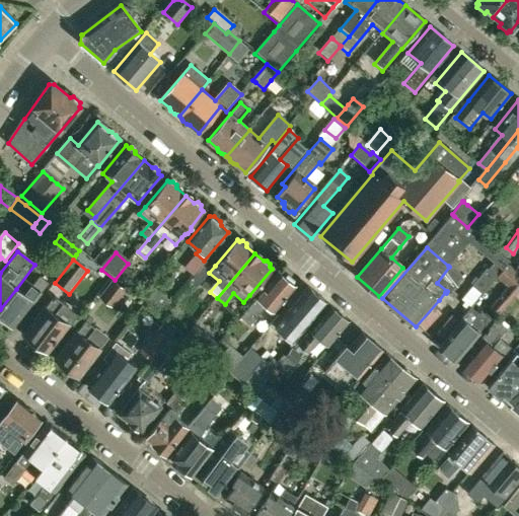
[(500,315),(518,293),(518,292),(518,275),(507,266),(500,275),(512,285),(492,308),(500,315)]
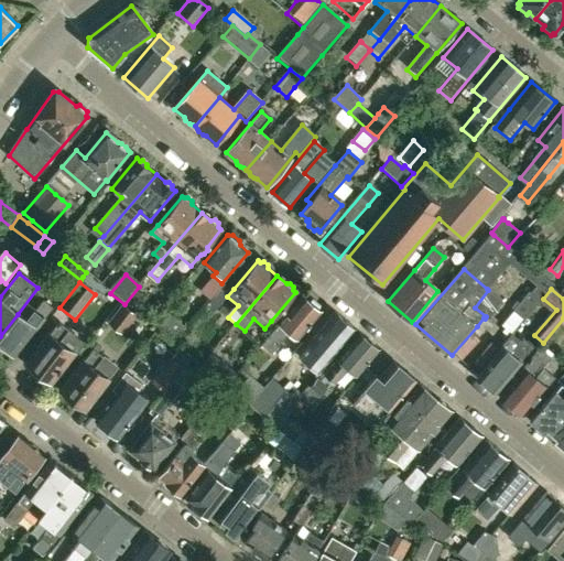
[(228,298),(220,292),(206,309),(214,315),(228,298)]
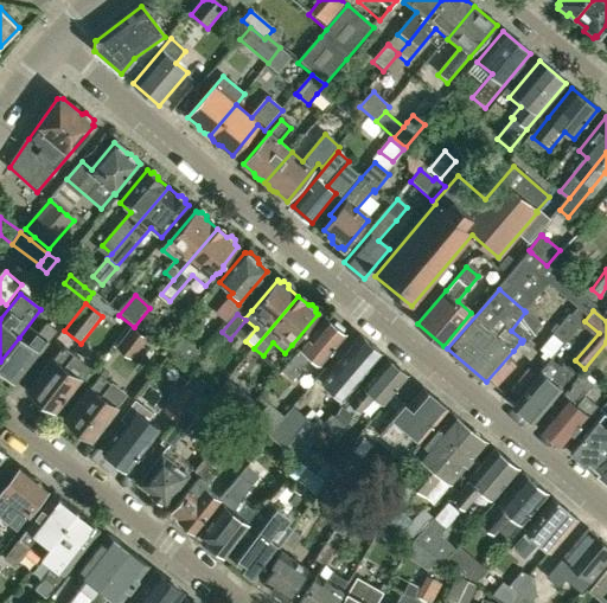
[(326,320),(282,372),(293,382),(312,358),(320,365),(345,337),(326,320)]
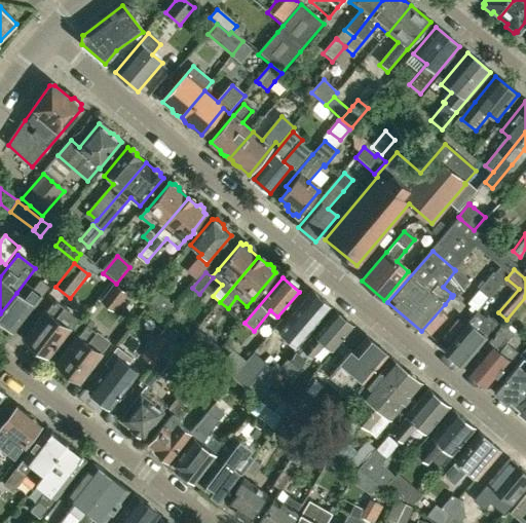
[(0,313),(0,320),(14,332),(48,289),(40,282),(26,300),(16,293),(0,313)]
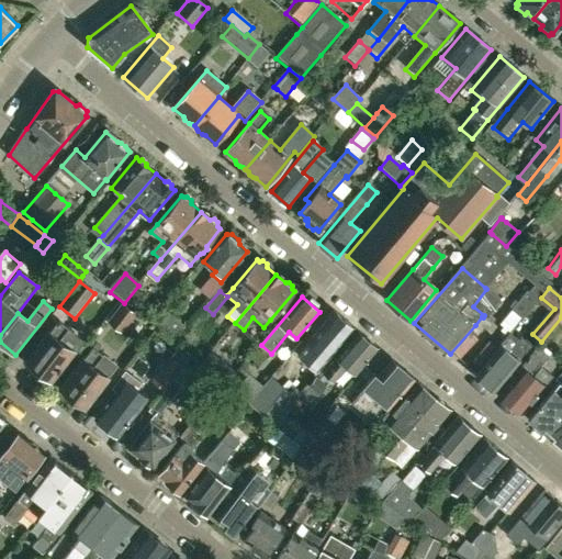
[(109,325),(121,335),(136,314),(124,304),(109,325)]
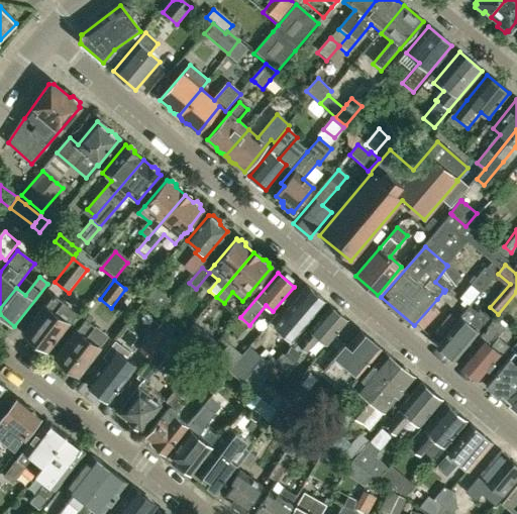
[(153,283),(139,300),(160,316),(173,299),(153,283)]
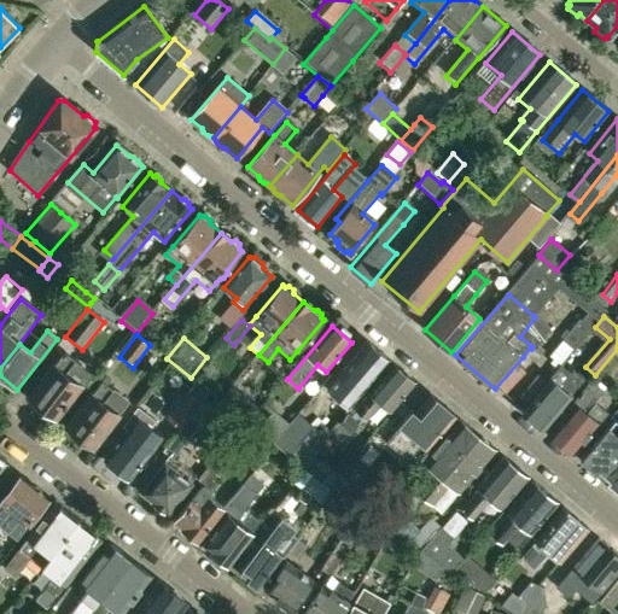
[(368,344),(328,391),(350,408),(389,362),(368,344)]
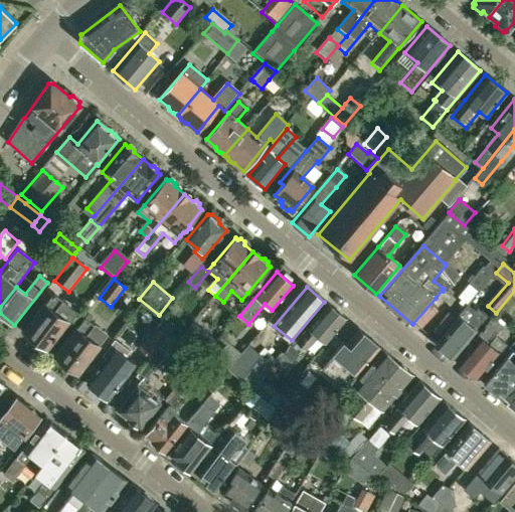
[(73,315),(60,306),(63,302),(53,295),(45,306),(44,306),(24,332),(35,341),(33,343),(41,350),(44,347),(46,349),(73,315)]
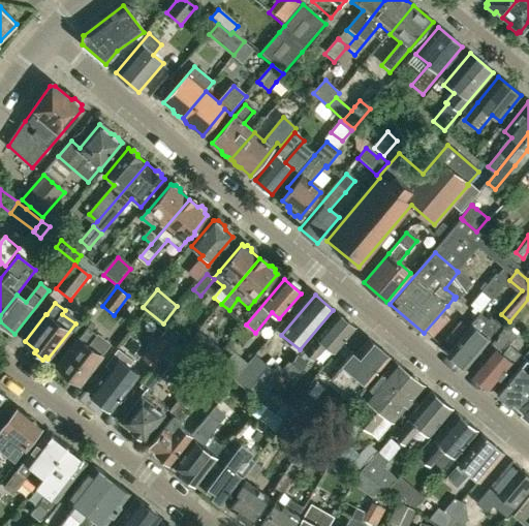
[(354,329),(338,314),(304,353),(313,362),(327,346),(335,353),(354,329)]
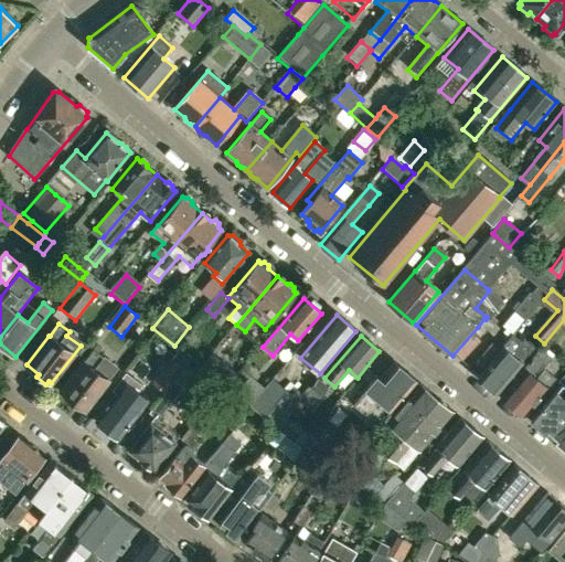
[(524,340),(522,343),(513,336),(478,378),(498,394),(535,349),(524,340)]
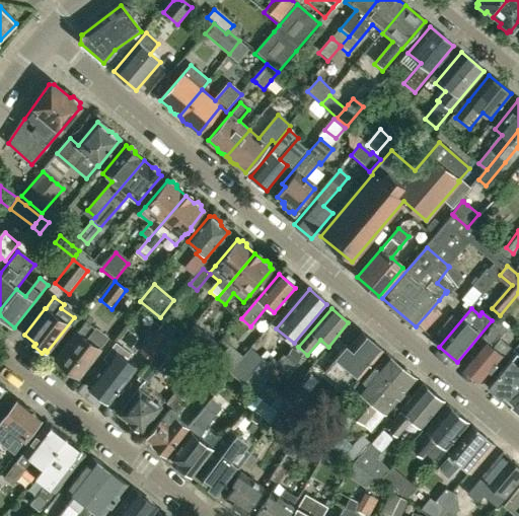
[(76,374),(78,377),(107,339),(85,321),(77,333),(76,333),(56,359),(67,368),(65,371),(73,377),(76,374)]
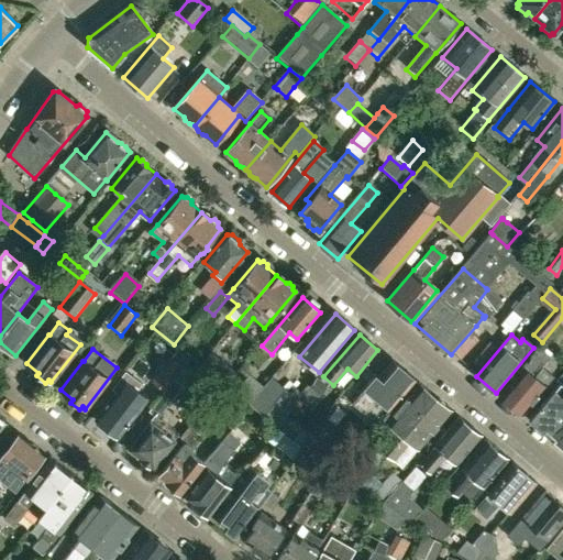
[(553,380),(541,370),(551,359),(539,349),(499,395),(522,415),(553,380)]
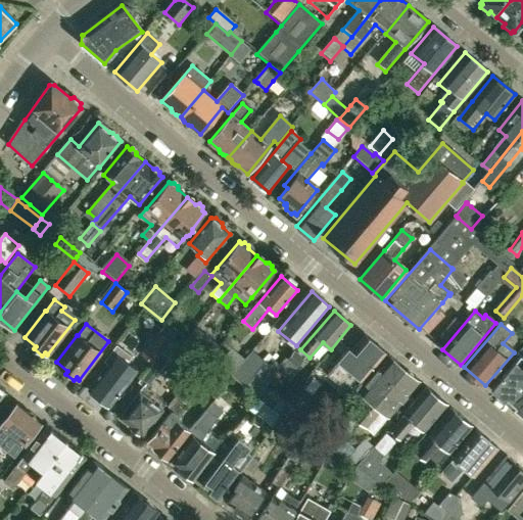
[(151,367),(161,353),(164,349),(168,345),(177,333),(170,327),(167,325),(140,359),(143,361),(151,367)]
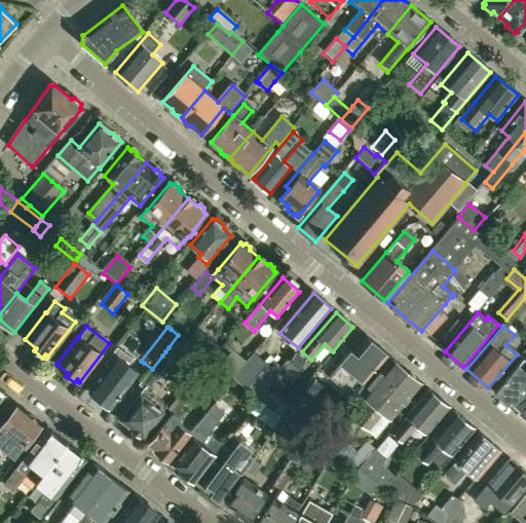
[(207,338),(198,347),(210,357),(218,347),(207,338)]
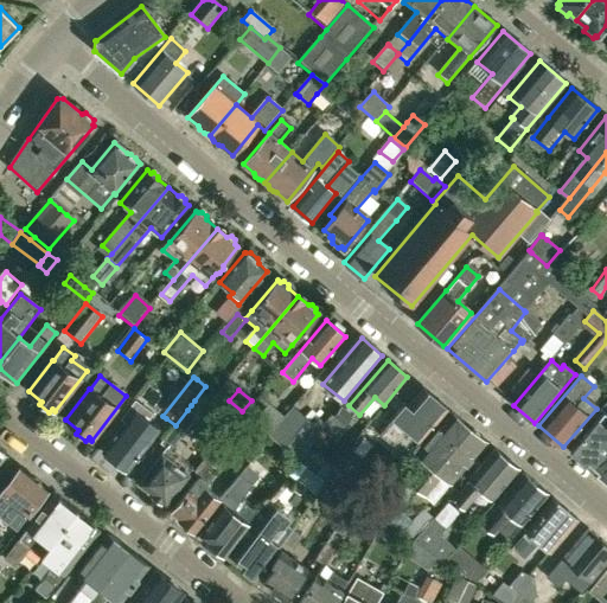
[(447,411),(423,391),(408,408),(404,405),(378,435),(394,448),(400,441),(413,453),(447,411)]
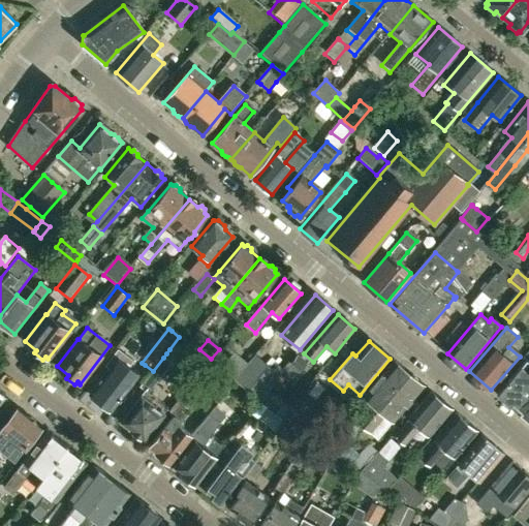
[(111,368),(90,394),(100,402),(100,405),(105,409),(107,408),(112,411),(132,384),(121,376),(131,363),(117,351),(106,365),(111,368)]
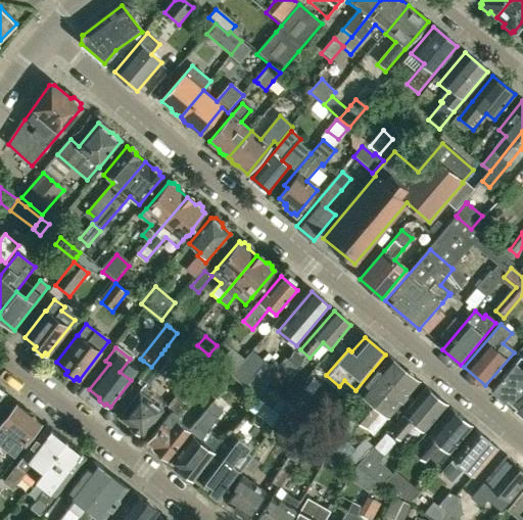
[(232,378),(246,362),(232,349),(218,367),(232,378)]
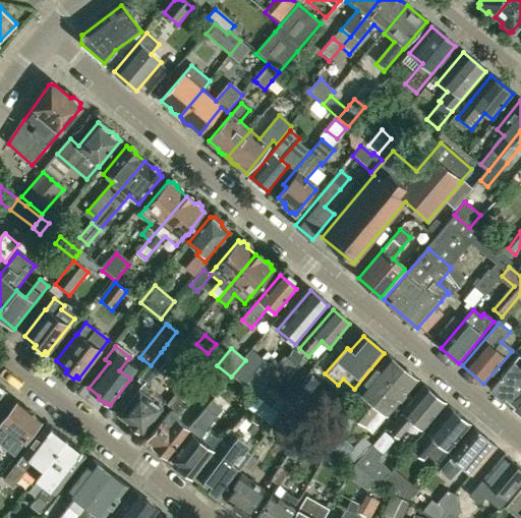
[(301,357),(296,353),(295,352),(293,350),(291,352),(286,359),(296,367),(300,363),(303,359),(301,357)]
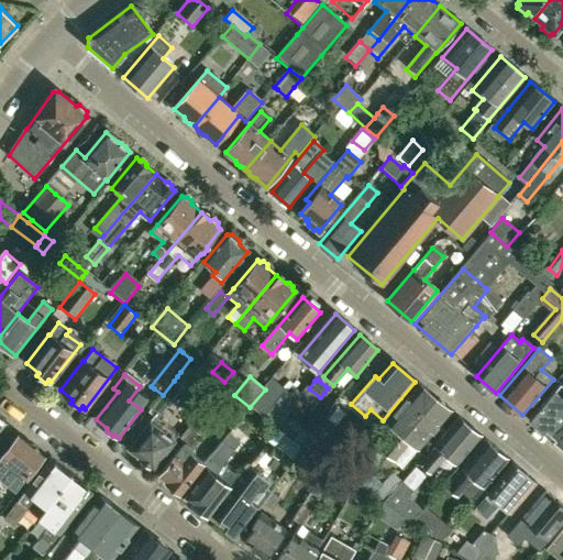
[(154,417),(129,449),(138,457),(140,459),(140,463),(146,468),(151,468),(153,469),(175,441),(161,430),(165,425),(158,419),(183,387),(174,381),(163,395),(148,414),(154,417)]
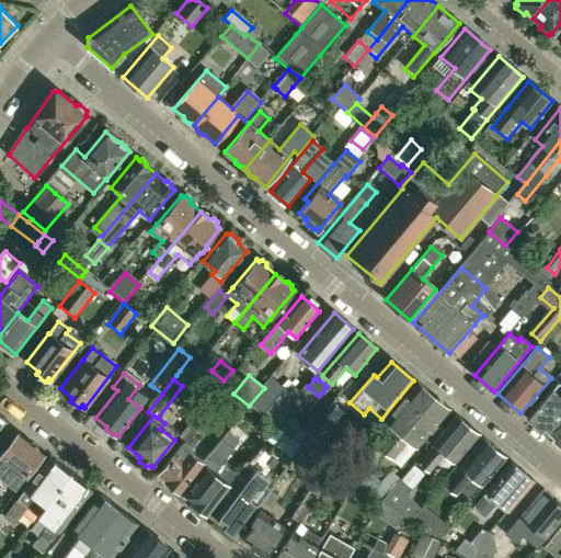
[(264,388),(249,406),(273,426),(296,400),(271,379),(264,388)]
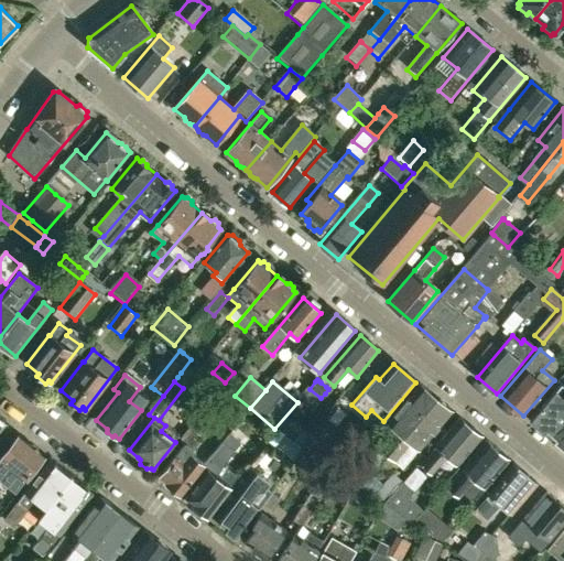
[(387,456),(435,399),(419,385),(387,423),(394,430),(379,449),(387,456)]
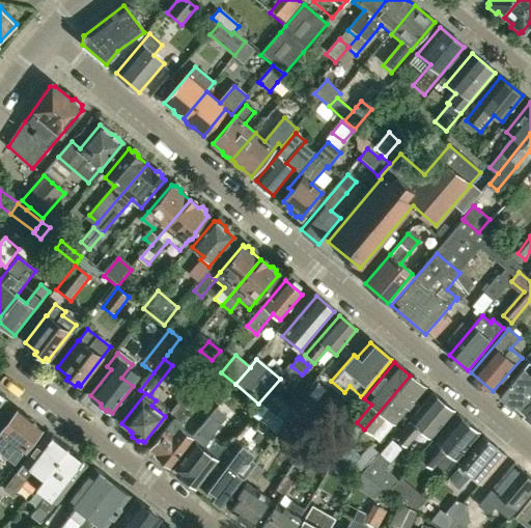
[(522,369),(499,396),(516,412),(530,393),(530,366),(527,363),(522,369)]
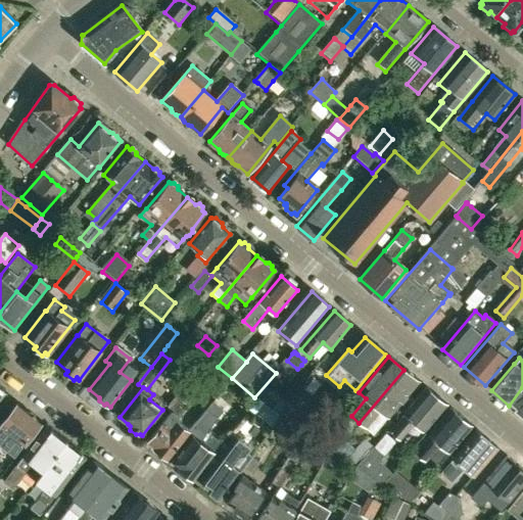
[(374,435),(389,418),(419,382),(403,370),(359,423),(374,435)]
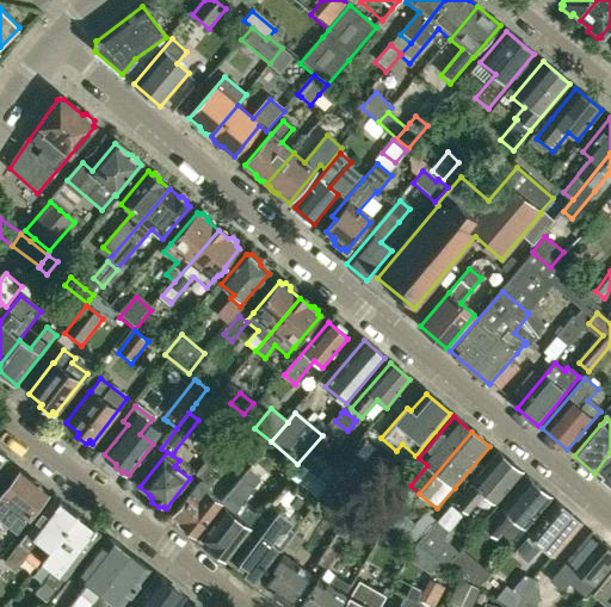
[(372,448),(362,439),(329,477),(345,489),(366,463),(363,459),(372,448)]
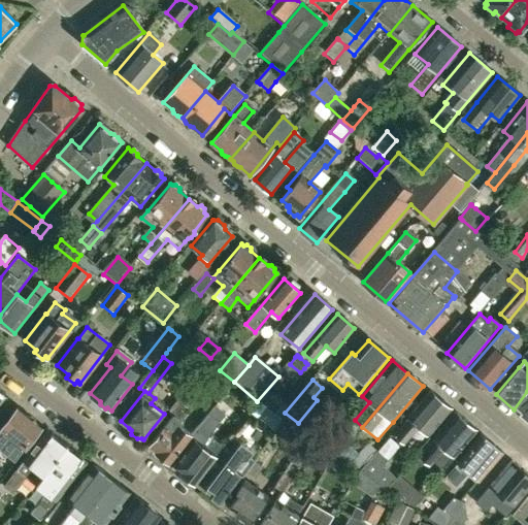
[(527,391),(514,409),(527,421),(527,391)]
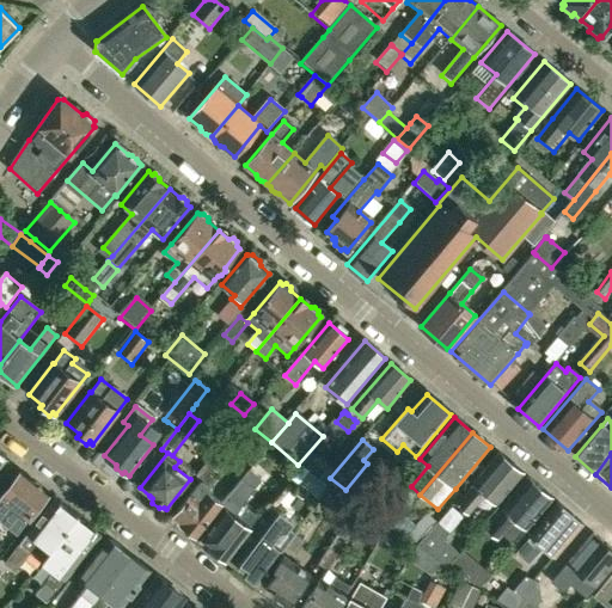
[(208,495),(212,491),(216,485),(209,480),(224,461),(214,454),(195,478),(201,483),(173,517),(181,523),(184,527),(184,530),(189,534),(193,533),(196,536),(221,505),(208,495)]
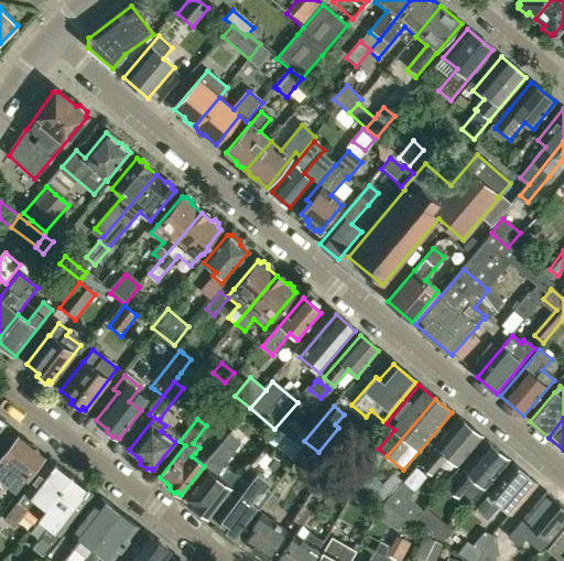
[(481,438),(459,419),(436,446),(437,448),(421,467),(432,476),(448,457),(457,465),(481,438)]
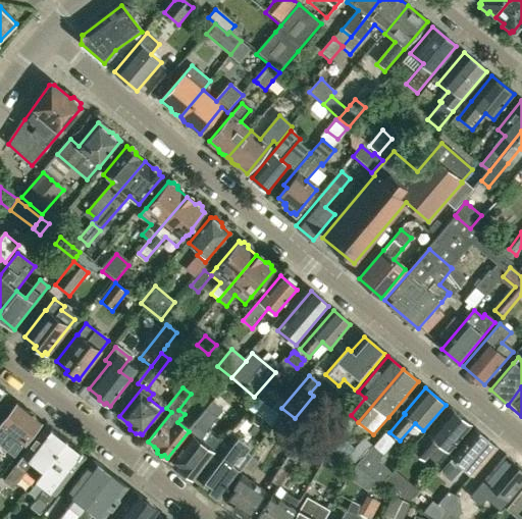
[(281,417),(256,399),(248,409),(273,428),(281,417)]
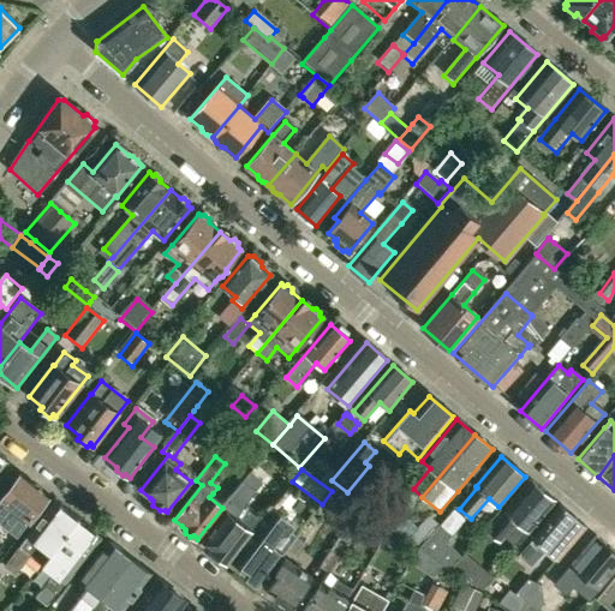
[(227,562),(251,532),(236,520),(239,515),(242,511),(262,485),(250,474),(221,510),(226,514),(203,543),(212,550),(213,555),(222,562),(227,562)]
